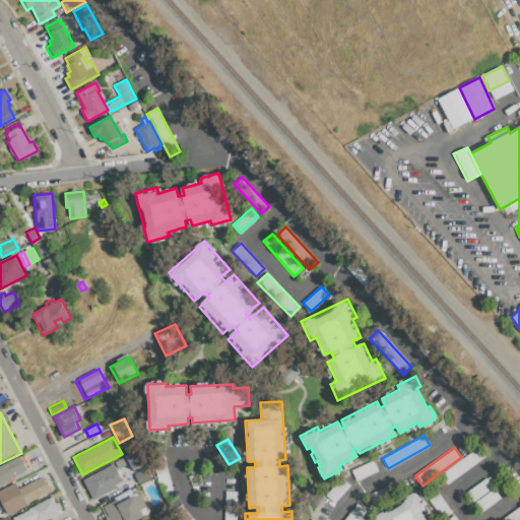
[(441,475),(481,447),(488,455),(447,484),(441,475)]
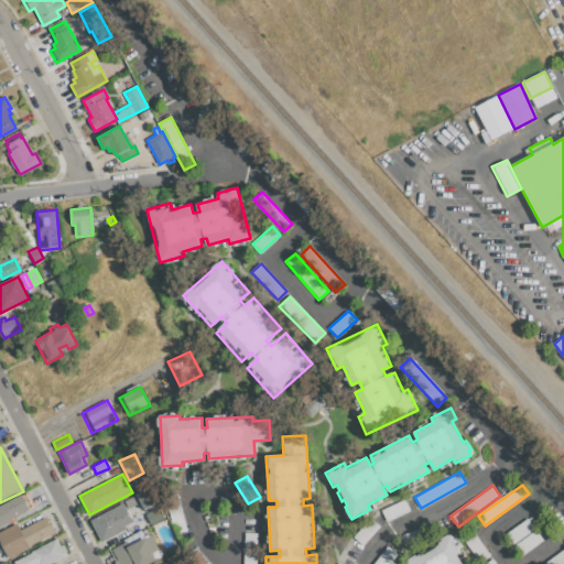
[(137,495),(150,488),(158,502),(144,510),(137,495)]
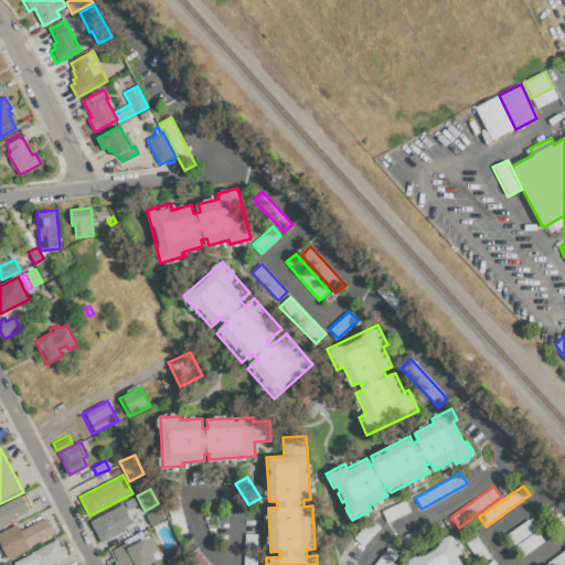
[(164,497),(178,493),(188,532),(174,536),(164,497)]
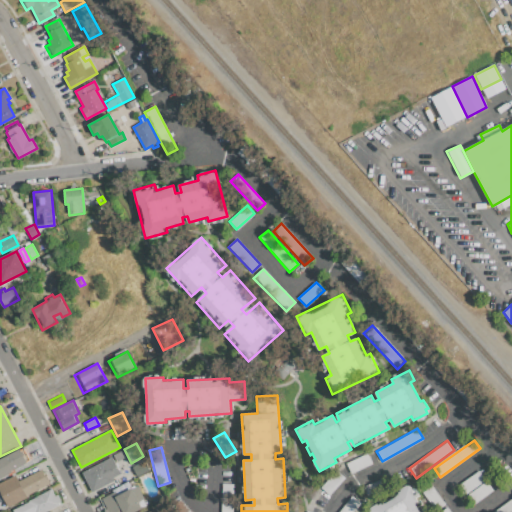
[(0,459),(19,449),(28,463),(0,477),(0,459)]
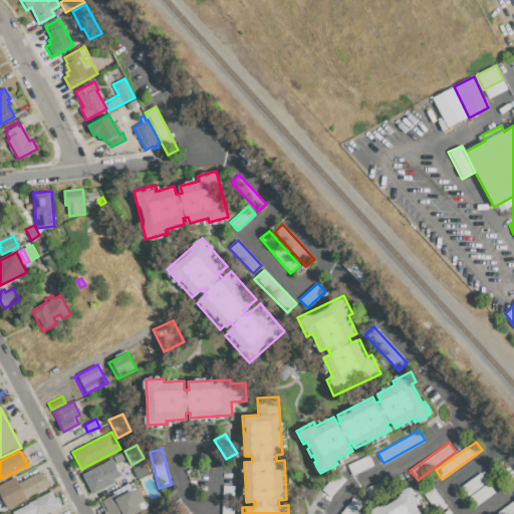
[(368,456),(373,465),(352,476),(348,466),(368,456)]
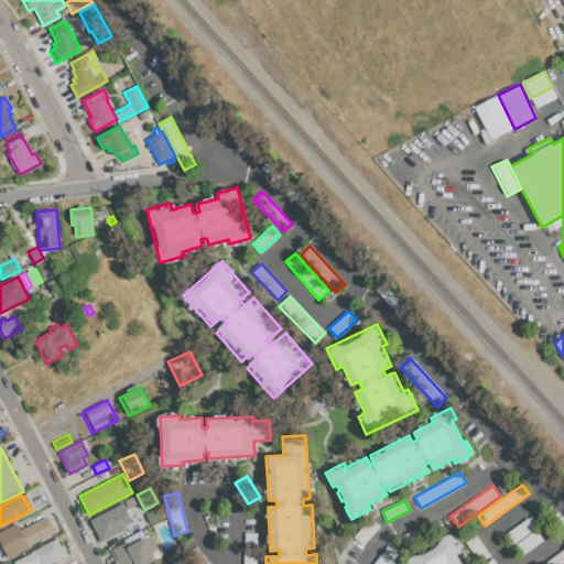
[(90,520),(125,503),(133,521),(125,525),(126,529),(101,541),(90,520)]
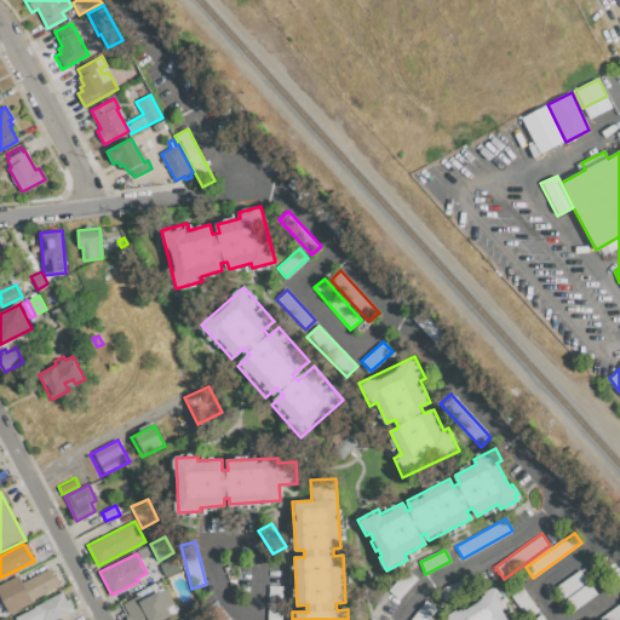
[(144,561),(153,557),(160,570),(151,575),(144,561)]
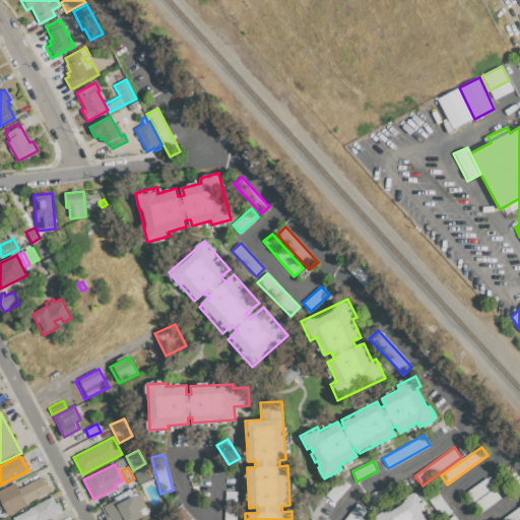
[(134,473),(146,467),(151,477),(139,483),(134,473)]
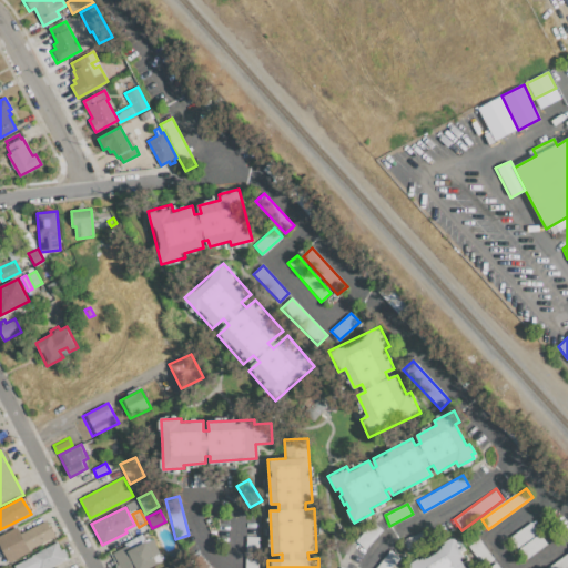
[(47,520),(50,527),(51,526),(57,537),(30,550),(31,553),(9,564),(0,546),(0,536),(18,527),(21,534),(47,520)]
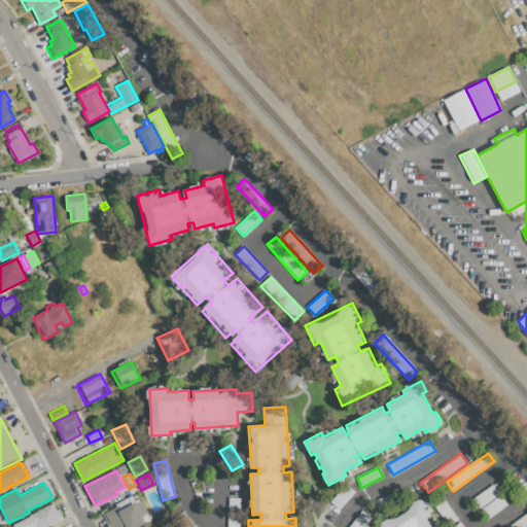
[(330,501),(346,483),(354,490),(339,508),(330,501)]
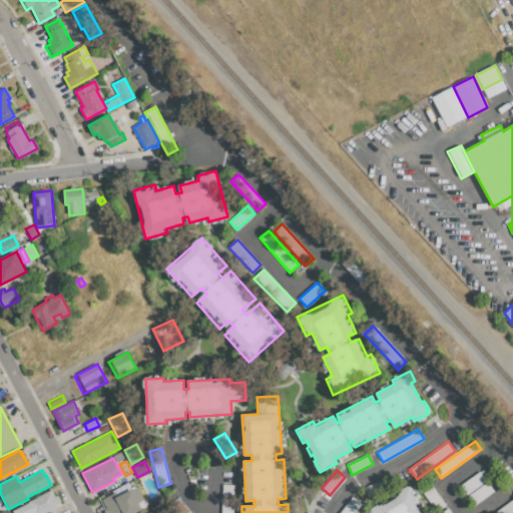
[(480,472),(487,481),(466,496),(459,487),(480,472)]
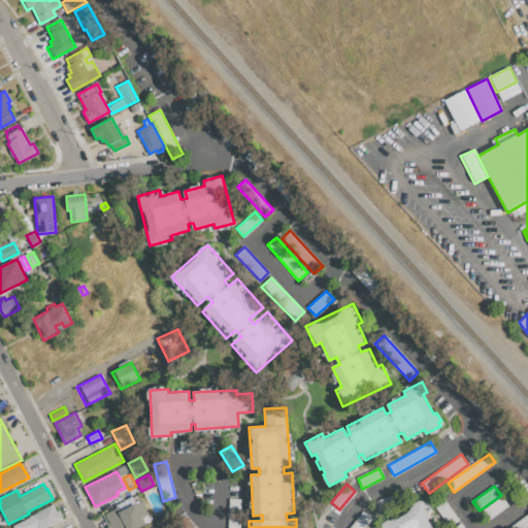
[(375,501),(401,491),(406,502),(381,514),(375,501)]
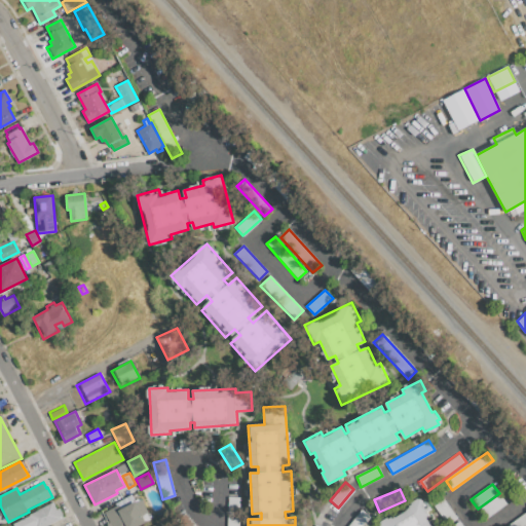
[(479,510),(499,495),(506,504),(486,520),(479,510)]
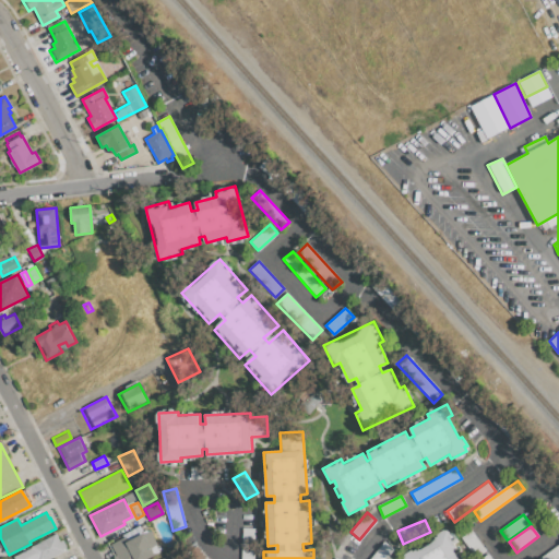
[(242,558),(242,528),(256,528),(254,558),(242,558)]
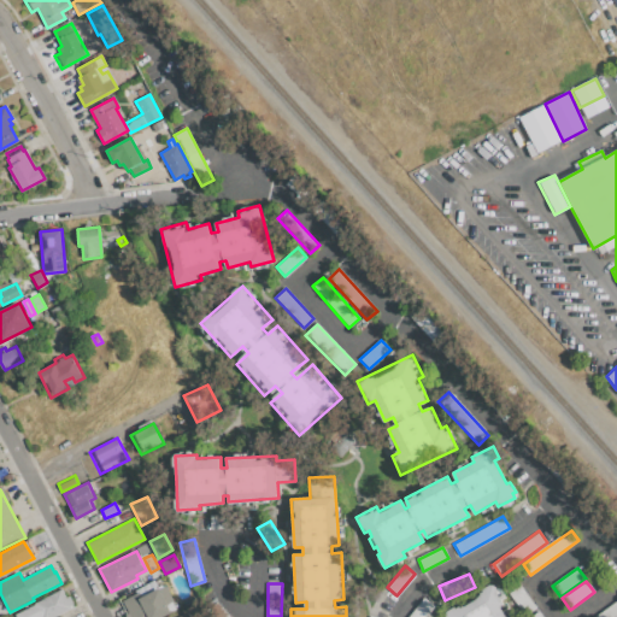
[(165,585),(174,600),(166,604),(171,612),(162,616),(127,616),(125,615),(129,612),(123,600),(139,592),(142,597),(165,585)]
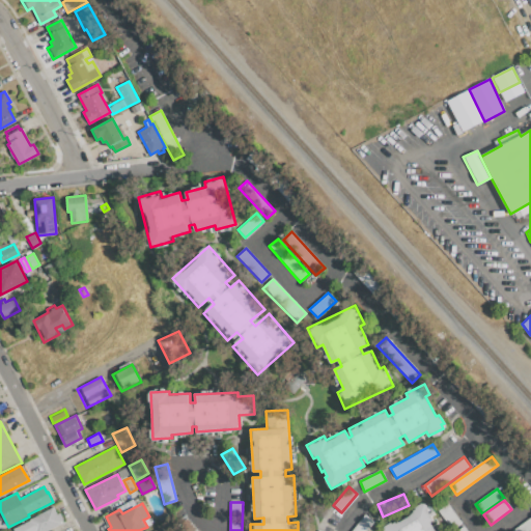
[(439,510),(450,503),(462,523),(451,530),(439,510)]
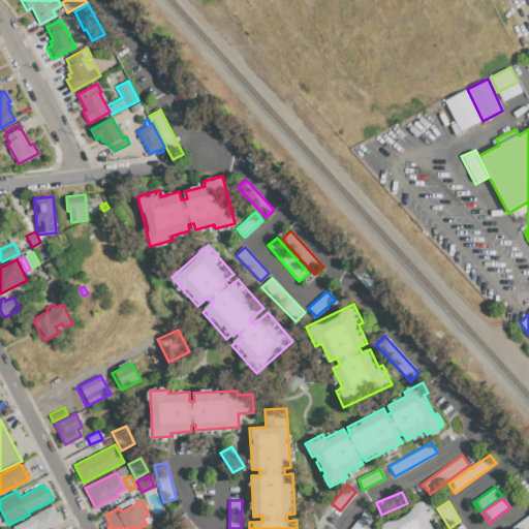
[(383,528),(425,502),(434,517),(430,519),(436,528),(383,528)]
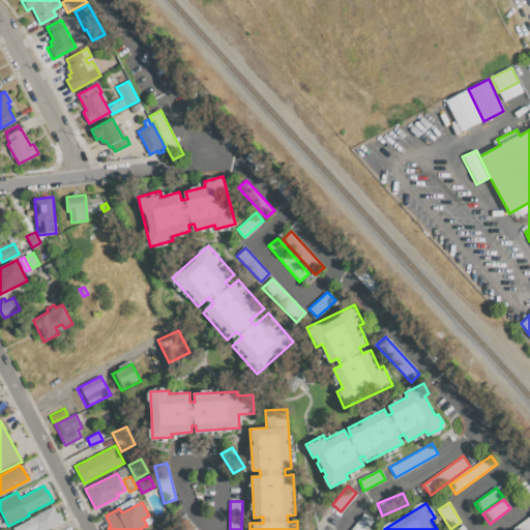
[(13,529),(12,528),(30,520),(29,518),(53,506),(56,513),(60,511),(63,519),(60,521),(61,522),(45,529),(13,529)]
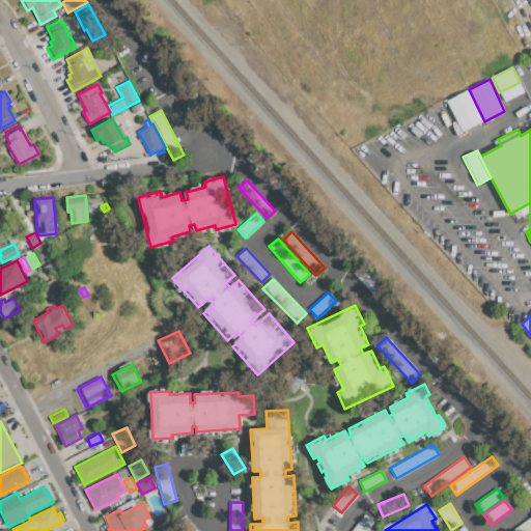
[(351,530),(363,513),(373,521),(366,530),(351,530)]
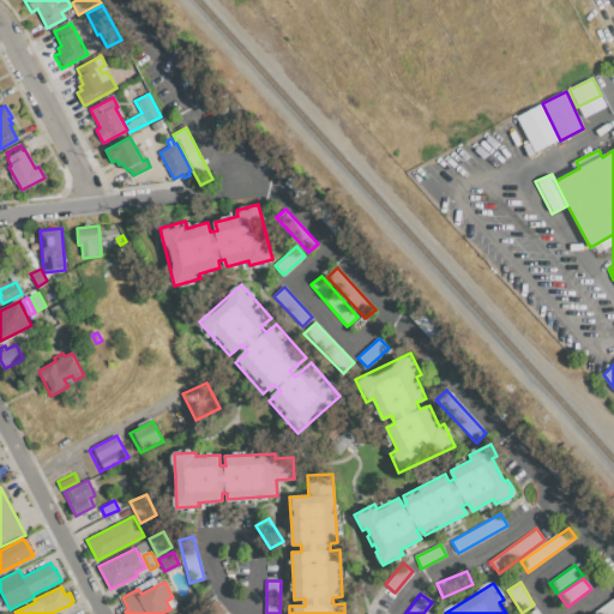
[(590,613),(613,596),(613,613),(590,613)]
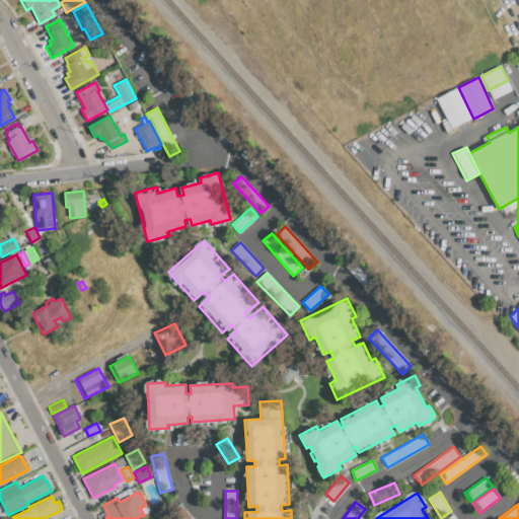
[(180,518),(174,511),(182,506),(193,518),(180,518)]
